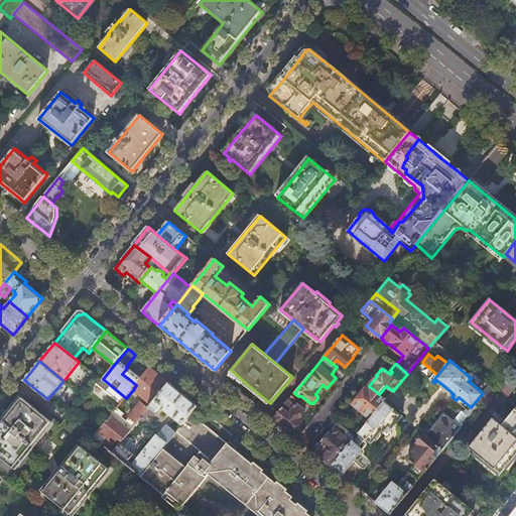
[(140,420),(170,383),(159,375),(151,367),(136,385),(133,390),(149,403),(147,406),(142,402),(129,417),(130,418),(124,425),(119,421),(125,414),(118,408),(99,431),(118,447),(121,443),(140,420)]
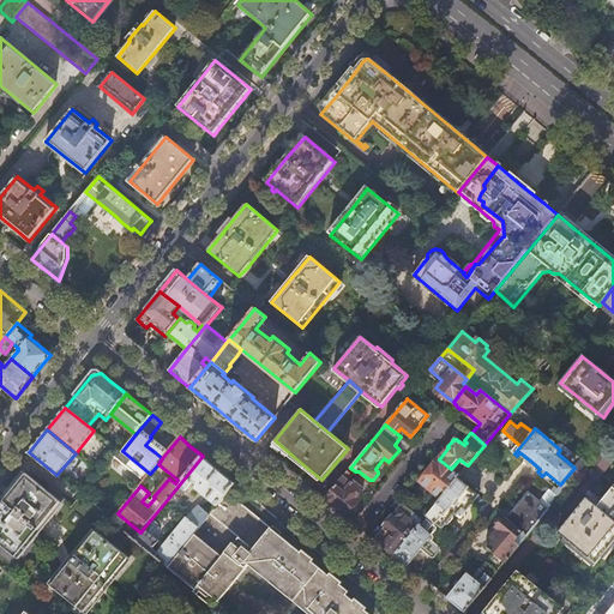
[(575,468),(560,485),(543,505),(548,510),(587,463),(565,444),(560,450),(558,453),(575,468)]
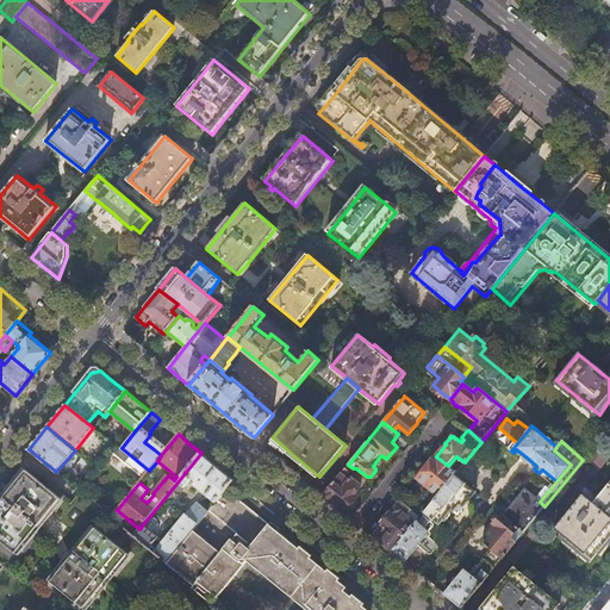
[(226,490),(235,480),(213,462),(201,453),(166,497),(173,503),(175,499),(176,499),(193,479),(195,480),(193,483),(200,490),(206,496),(216,503),(226,490)]
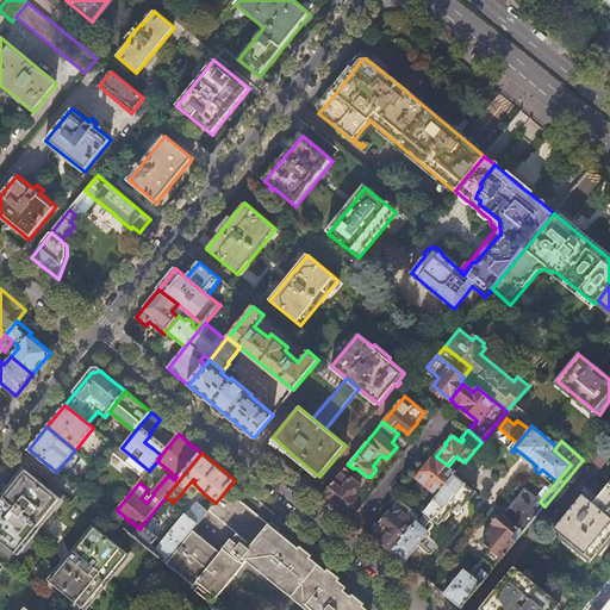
[(455,474),(456,473),(448,466),(436,456),(429,465),(428,462),(425,466),(422,468),(424,471),(418,479),(439,495),(455,474)]
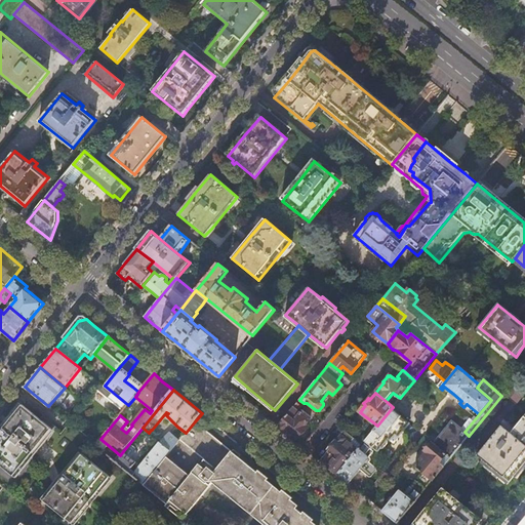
[(297,402),(279,426),(296,441),(304,433),(305,434),(308,431),(310,429),(308,427),(309,427),(306,425),(311,418),(313,420),(318,415),(307,406),(306,408),(297,402)]
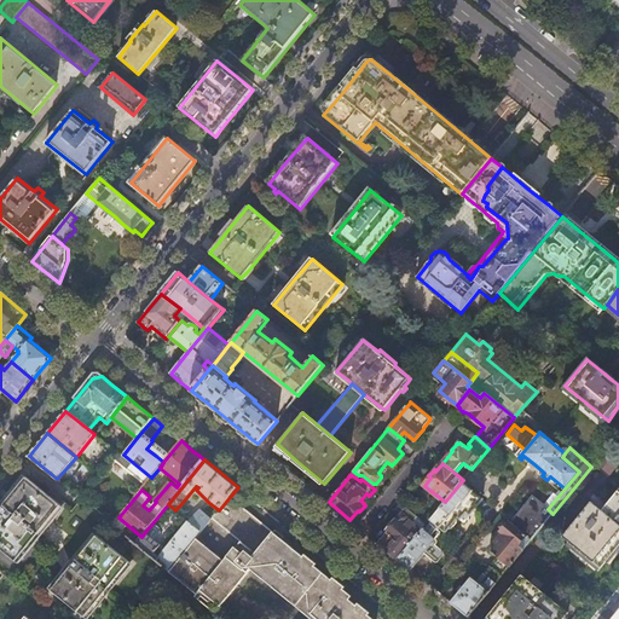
[(0,510),(0,548),(17,561),(62,507),(28,479),(7,503),(0,510)]
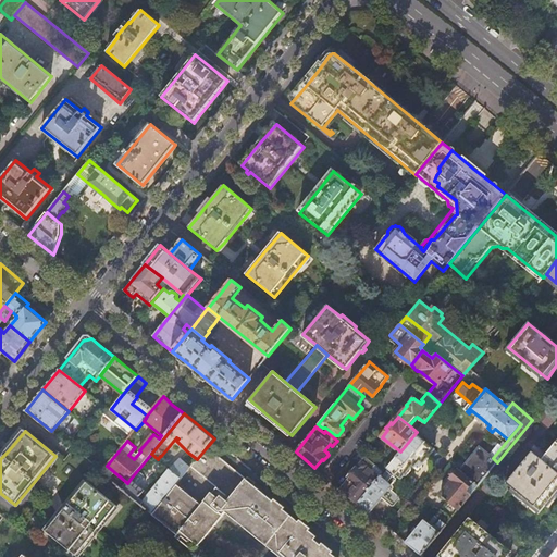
[(416,433),(400,452),(388,467),(401,478),(403,477),(408,475),(413,470),(412,465),(415,467),(421,459),(424,462),(434,449),(416,433)]
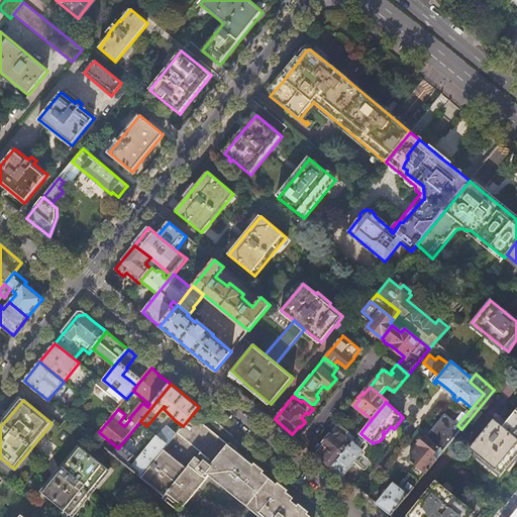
[(516,455),(516,408),(503,425),(494,419),(484,431),(471,448),(502,474),(516,455)]
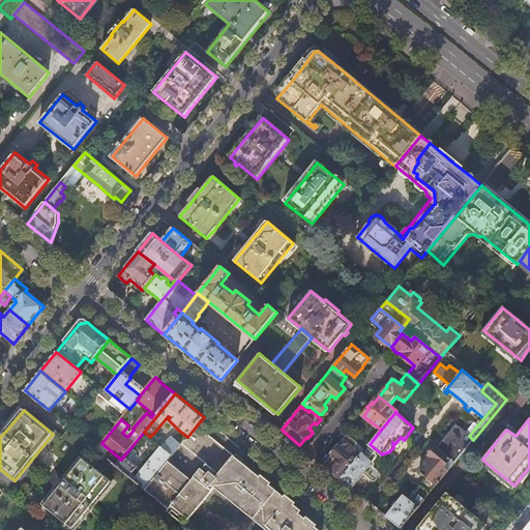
[(145,489),(145,490),(168,508),(171,505),(184,516),(189,520),(216,488),(267,529),(319,529),(298,512),(300,509),(291,502),(251,469),(211,436),(197,425),(187,437),(185,440),(209,460),(205,465),(204,464),(195,476),(171,457),(145,489)]
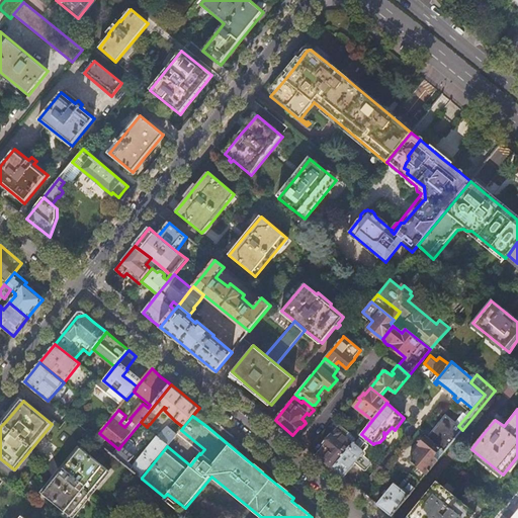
[(462,430),(458,426),(446,416),(428,437),(445,451),(462,430)]
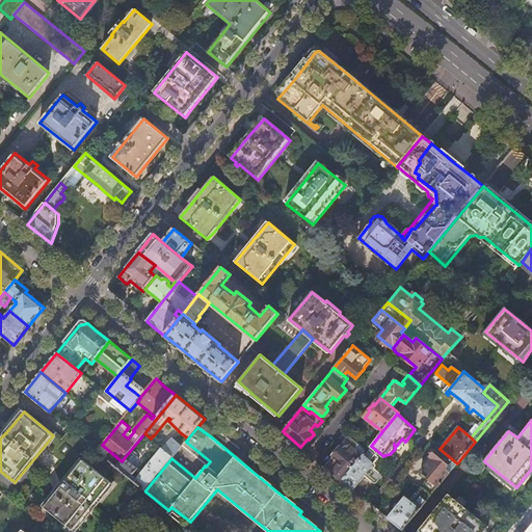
[(334,455),(324,467),(342,480),(363,455),(356,450),(358,448),(356,447),(358,444),(349,435),(345,441),(346,442),(342,447),(338,448),(333,453),(334,455)]
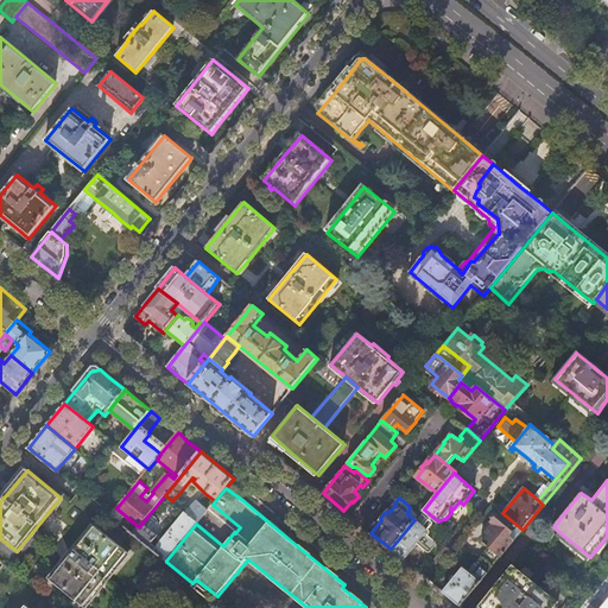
[(190,508),(202,518),(208,510),(198,501),(190,508)]
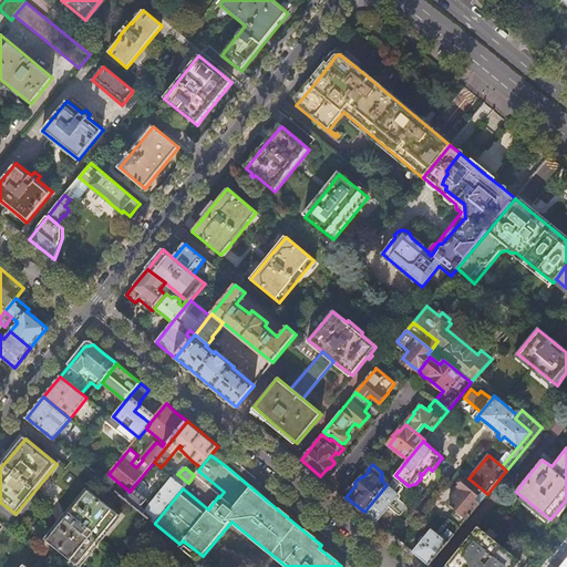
[(429,474),(432,471),(429,467),(422,475),(425,477),(429,474)]
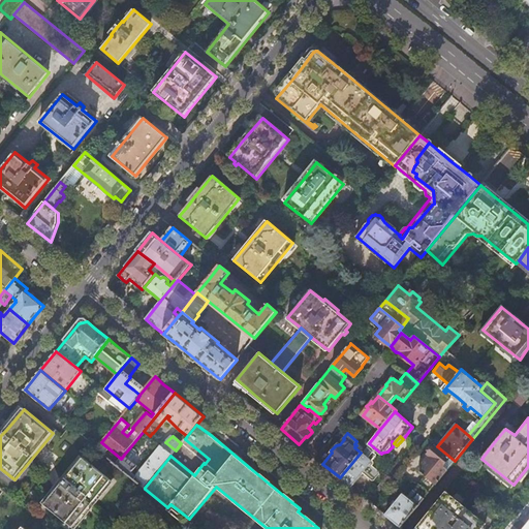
[(117,465),(145,488),(170,456),(176,450),(165,442),(161,446),(136,476),(132,473),(137,466),(124,455),(121,459),(117,465)]
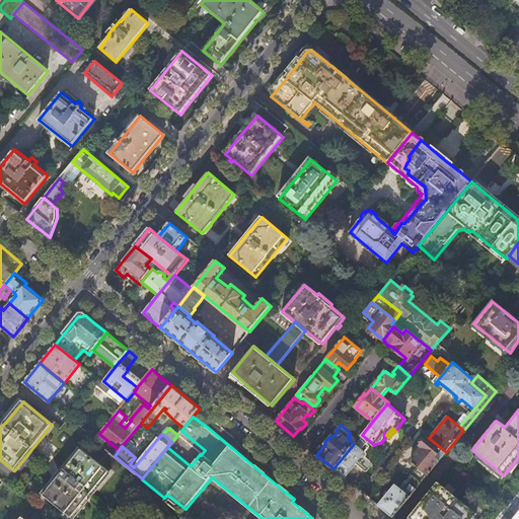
[(446,452),(429,438),(427,436),(424,440),(419,446),(421,447),(411,460),(428,474),(446,452)]
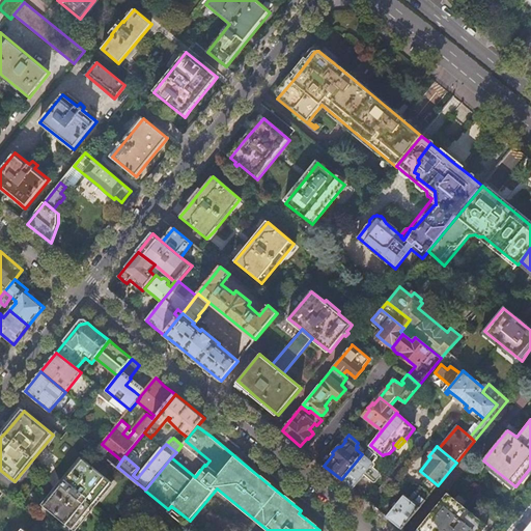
[(379,456),(368,447),(366,449),(362,454),(341,479),(353,488),(364,475),(373,482),(375,482),(378,479),(381,475),(381,473),(371,466),(372,466),(379,456)]
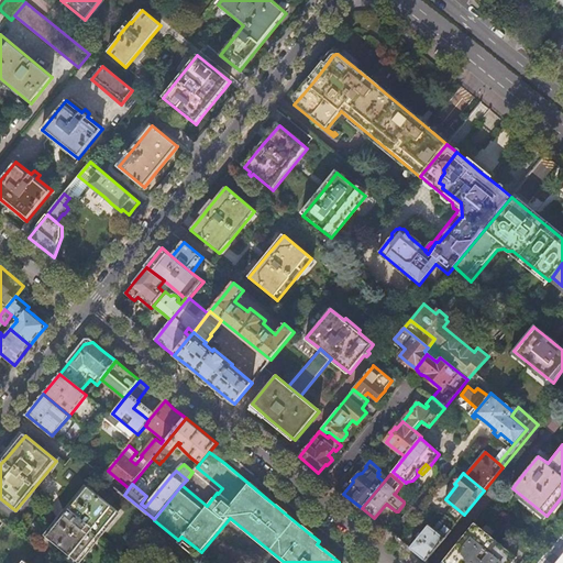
[(70,509),(48,537),(77,561),(119,511),(88,487),(70,509)]
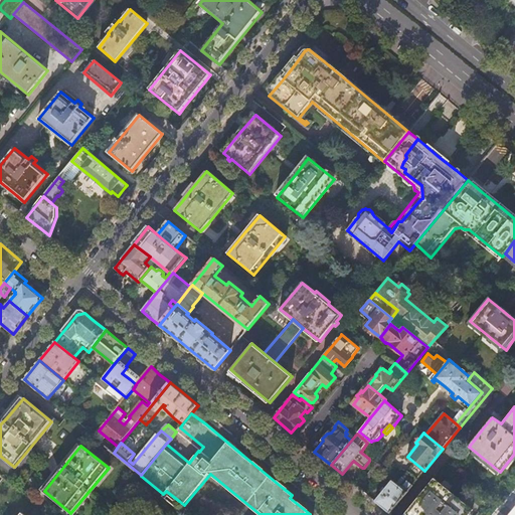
[(386,488),(375,501),(389,513),(421,474),(411,466),(401,477),(407,481),(401,488),(396,484),(392,481),(386,488)]
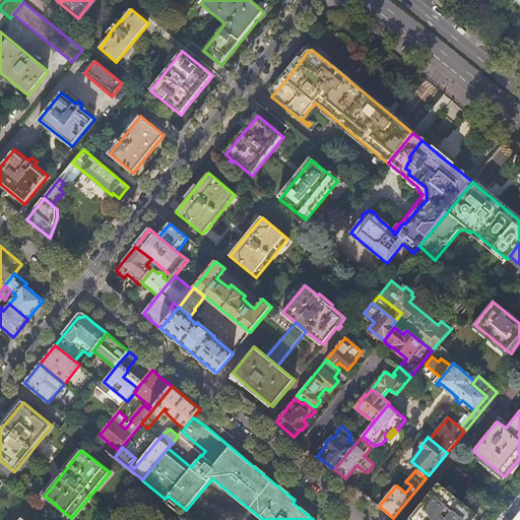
[(411,485),(405,481),(400,489),(405,493),(411,485)]
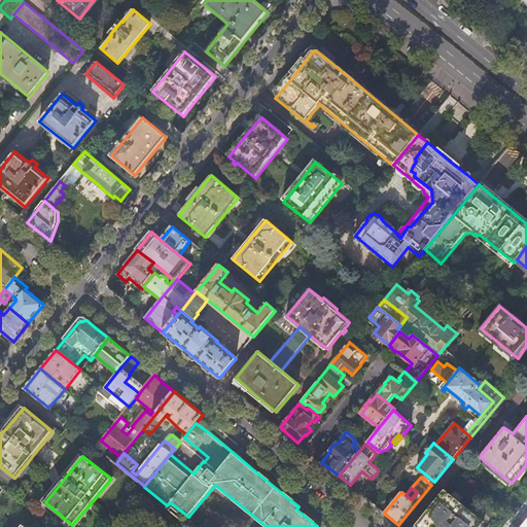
[(479,526),(484,522),(445,489),(416,525),(418,526),(479,526)]
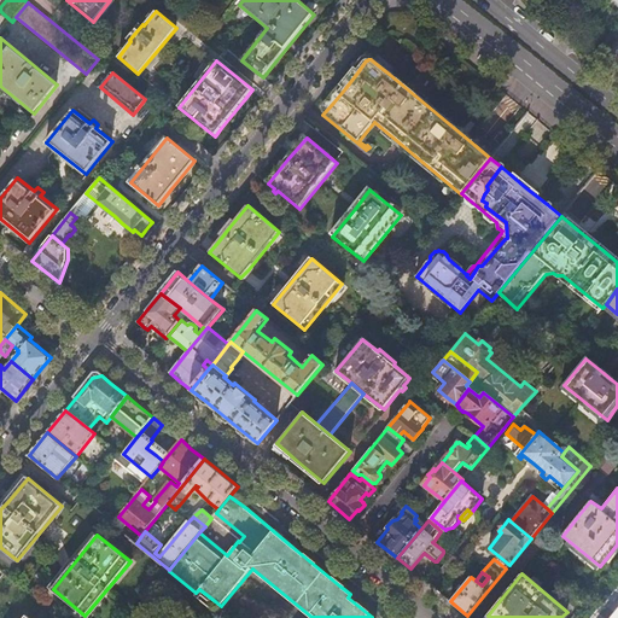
[(199,589),(196,593),(194,595),(209,607),(215,601),(199,589)]
